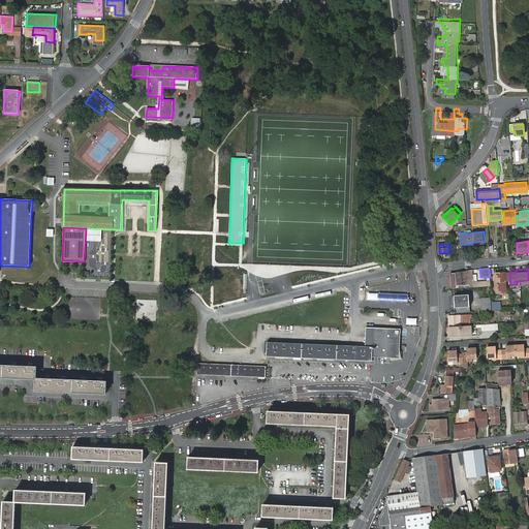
[(471,270),(466,271),(467,273),(456,273),(450,274),(452,288),(457,288),(491,286),(490,282),(474,283),(473,279),(472,279),(471,270)]
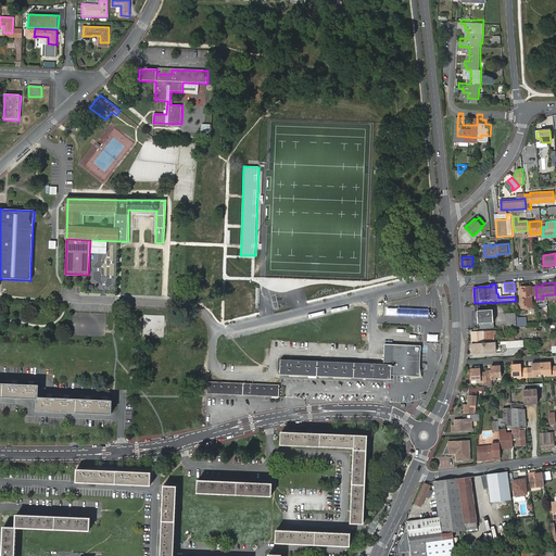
[(523,293),(523,305),(532,305),(531,285),(520,286),(521,293),(523,293)]
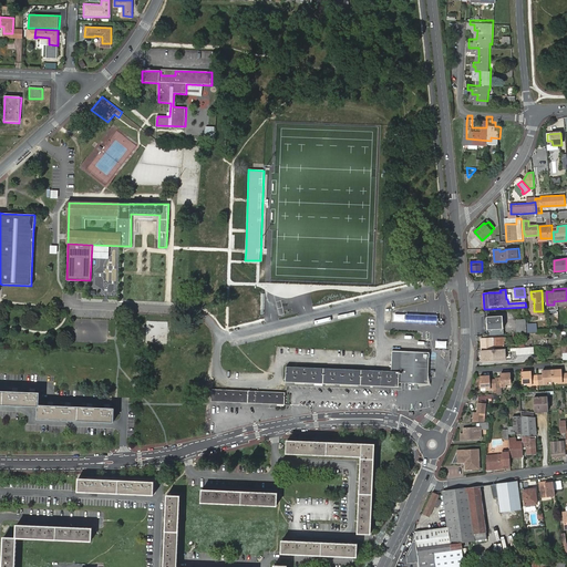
[(393,310),(392,325),(402,325),(402,310),(393,310)]
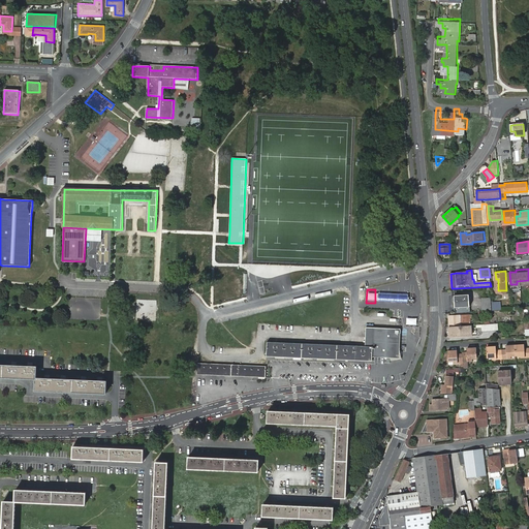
[(391,302),(407,303),(408,294),(392,293),(391,302)]
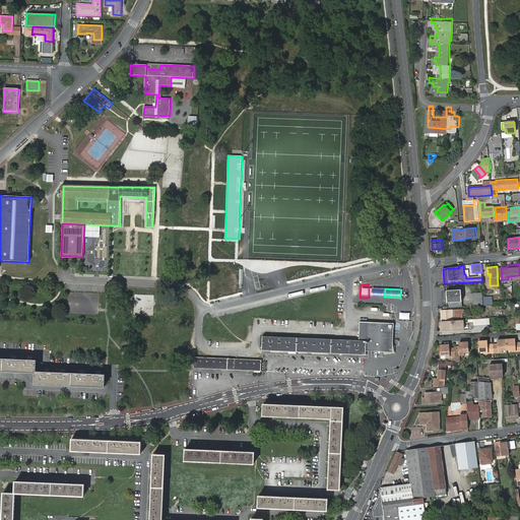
[(447,290),(448,308),(462,308),(460,289),(447,290)]
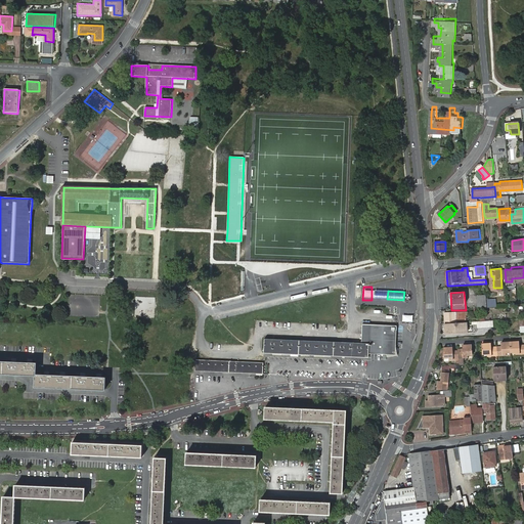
[(467,311),(444,313),(444,324),(467,322),(467,311)]
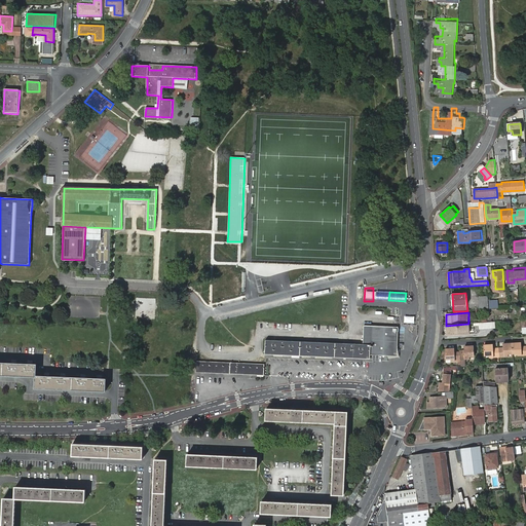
[(266,339),(266,352),(374,358),(375,355),(398,355),(400,357),(400,351),(398,351),(400,326),(365,324),(364,343),(266,339)]
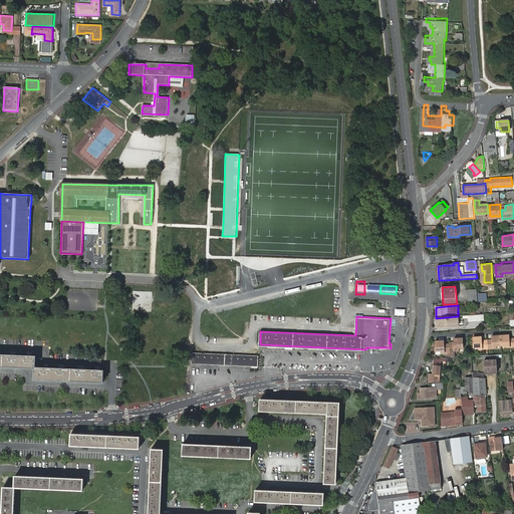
[(436,318),(435,318),(436,328),(459,327),(458,316),(436,318)]
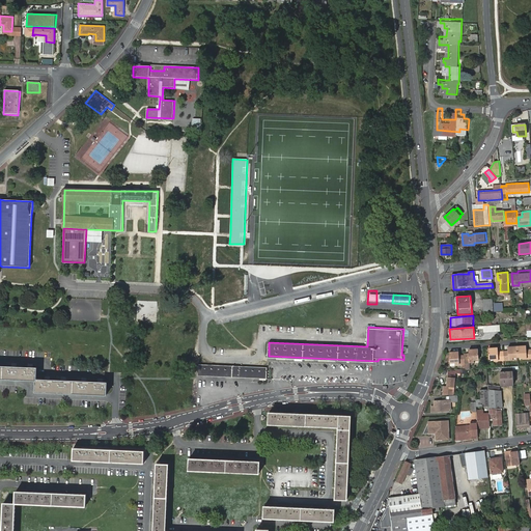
[(494,351),(494,348),(488,348),(490,359),(495,358),(495,361),(504,361),(513,360),(513,357),(519,357),(523,357),(524,359),(530,358),(530,350),(527,351),(527,348),(523,348),(523,346),(512,347),(512,348),(508,350),(508,352),(503,352),(498,352),(498,351),(494,351)]
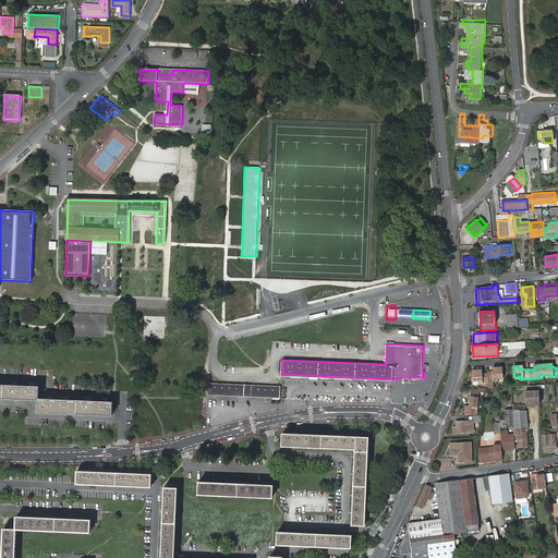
[(477,372),(477,371),(472,371),(473,380),(478,380),(478,384),(488,383),(488,381),(498,380),(498,378),(504,377),(502,367),(497,367),(497,370),(493,370),(494,372),(487,373),(487,374),(482,374),(482,372),(477,372)]
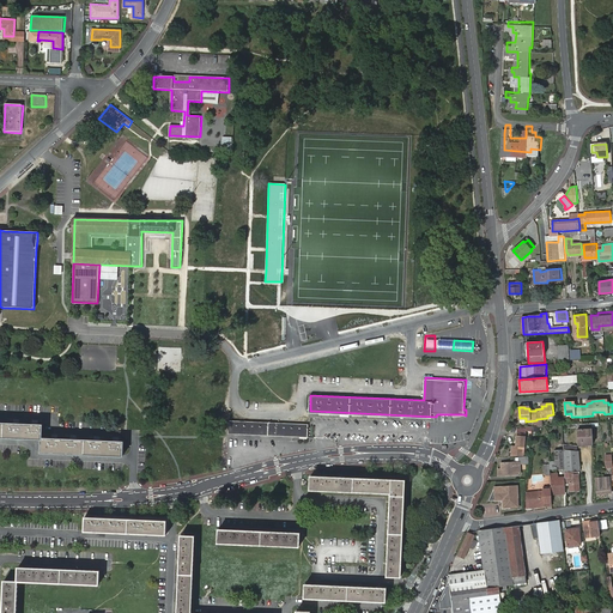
[(229,420),(229,434),(308,437),(309,424),(229,420)]
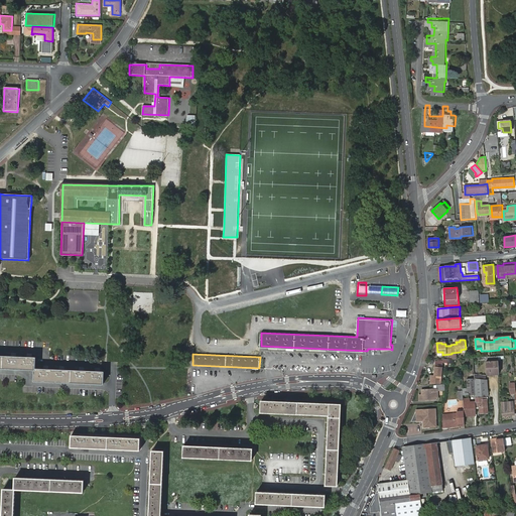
[(35,380),(104,383),(105,372),(35,368),(36,357),(0,355),(0,367),(35,369),(35,380)]
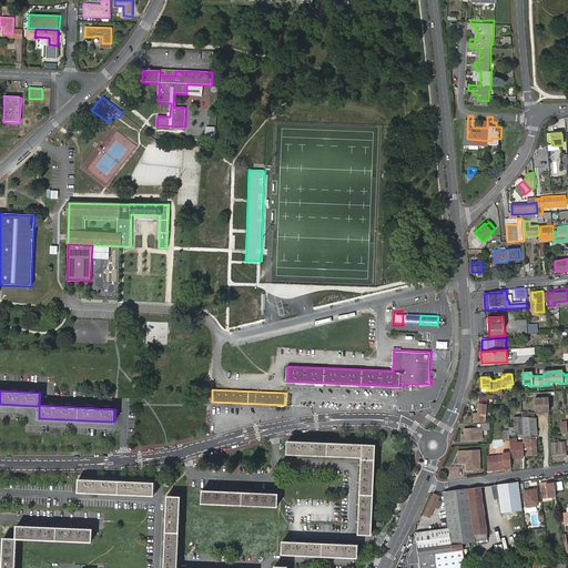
[(536,412),(549,411),(549,397),(545,398),(544,395),(539,395),(539,398),(535,398),(536,406),(536,412)]
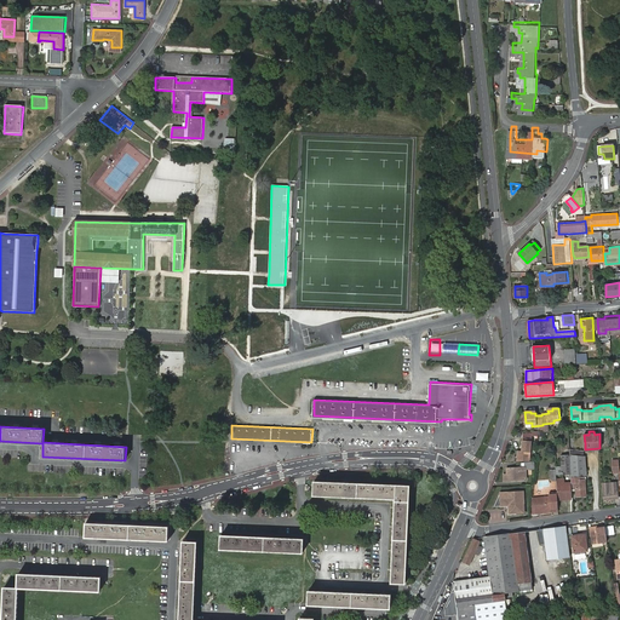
[(517,451),(516,463),(530,461),(532,441),(522,440),(521,451),(517,451)]
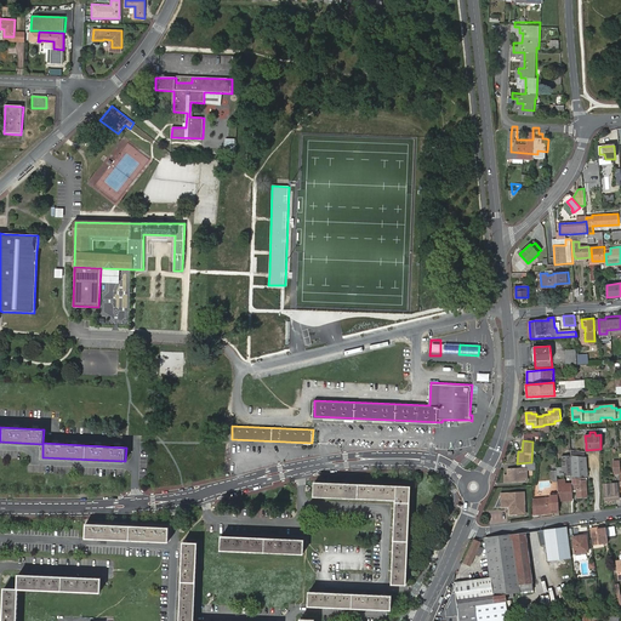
[(585,478),(587,478),(586,457),(571,454),(573,476),(573,479),(585,478)]
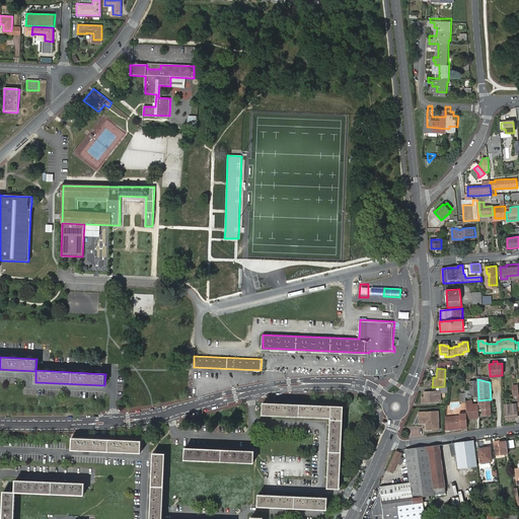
[(465,395),(465,398),(478,397),(477,381),(469,381),(469,390),(465,390),(465,395)]
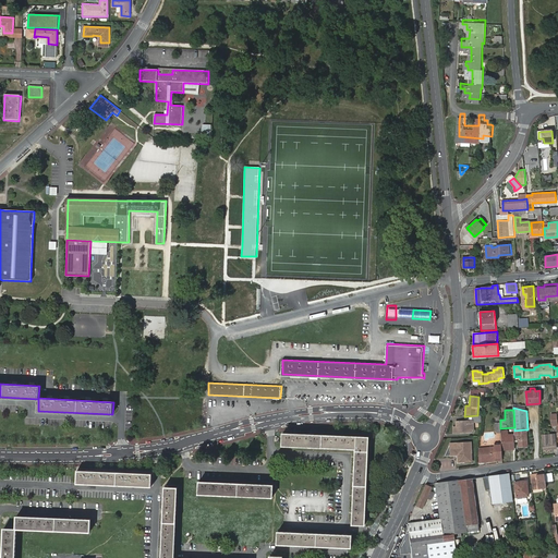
[(473,432),(473,421),(456,422),(457,427),(453,427),(453,433),(473,432)]
